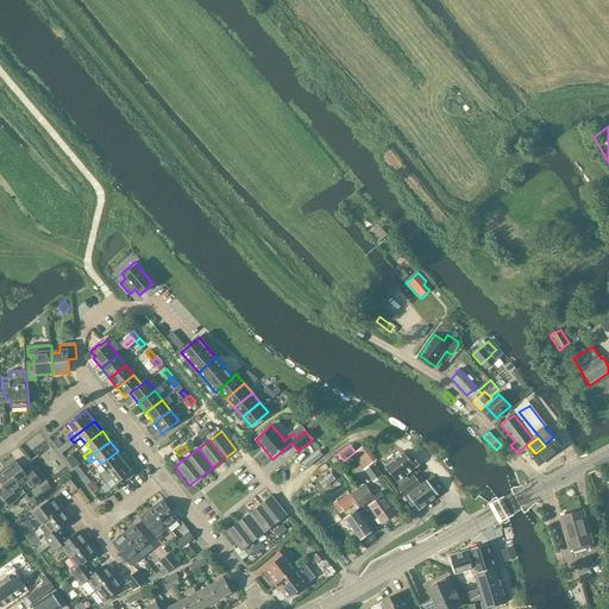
[(102,479),(126,460),(118,451),(101,464),(106,470),(99,476),(102,479)]
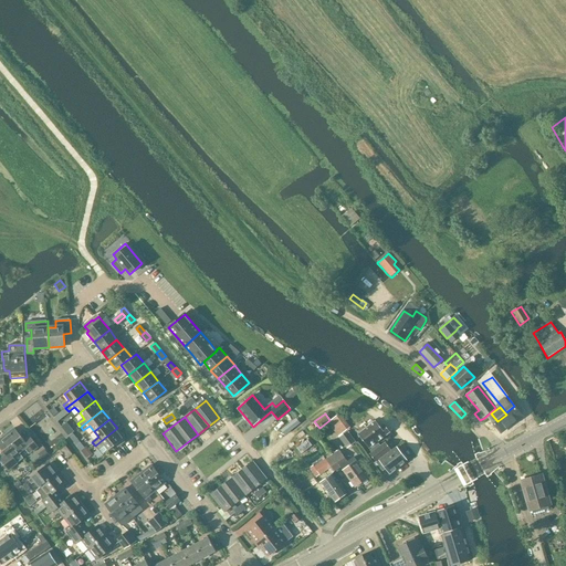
[(369,426),(358,433),(369,448),(389,432),(384,425),(380,427),(375,421),(374,422),(373,421),(371,421),(368,423),(368,425),(369,426)]
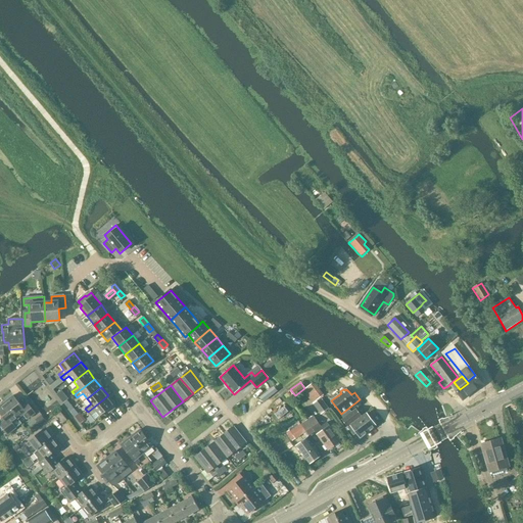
[(5,402),(17,419),(22,415),(27,420),(35,413),(28,403),(22,407),(13,395),(5,402)]
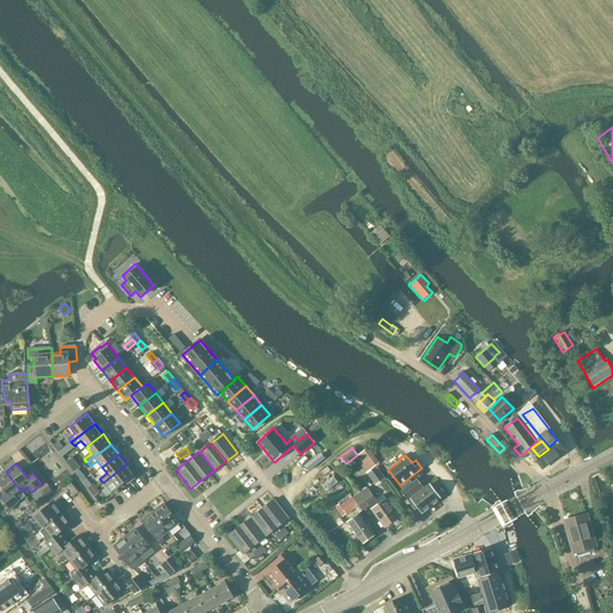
[(135,474),(127,463),(103,483),(107,486),(113,481),(119,487),(135,474)]
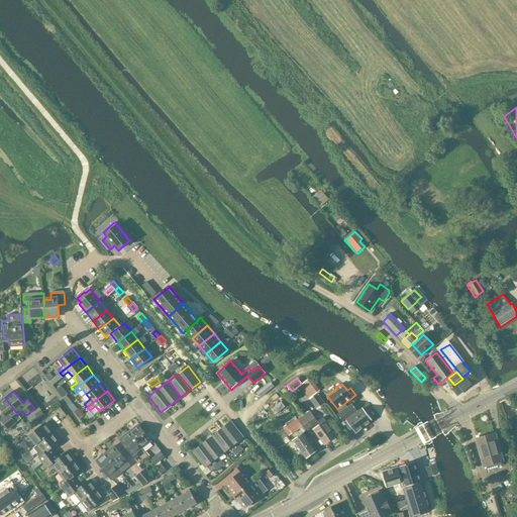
[(310,400),(317,410),(325,404),(318,394),(310,400)]
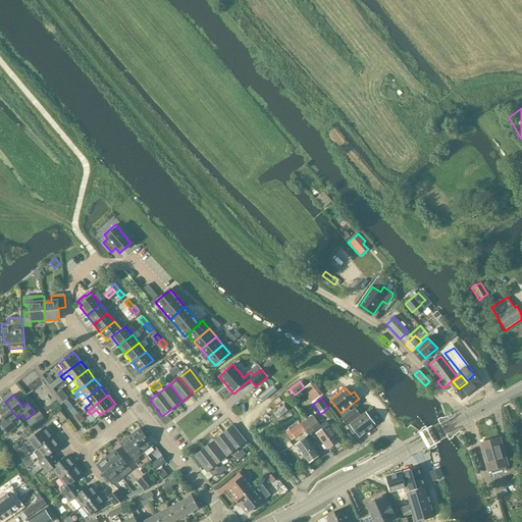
[(12,422),(17,418),(5,402),(0,405),(0,413),(5,420),(0,424),(8,433),(16,427),(12,422)]
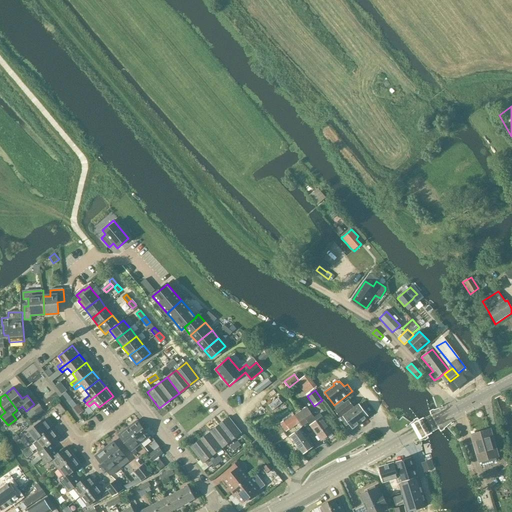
[(278,399),(268,406),(273,411),(282,404),(278,399)]
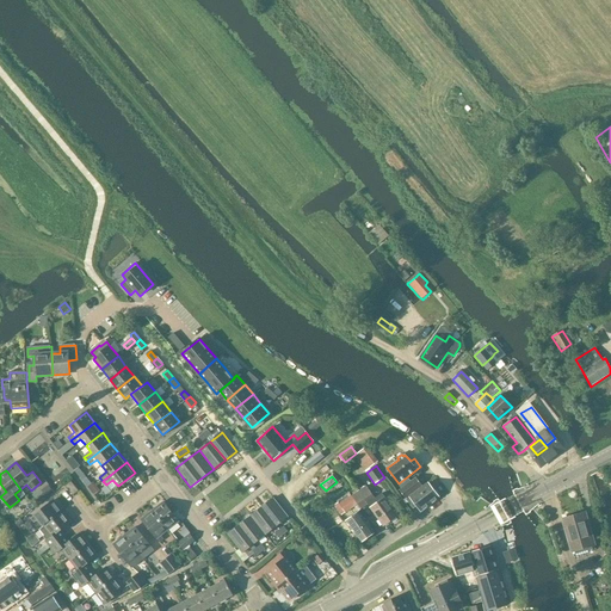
[(406,499),(407,498),(419,488),(418,486),(421,483),(417,477),(411,482),(409,480),(401,486),(402,488),(400,491),(406,499)]
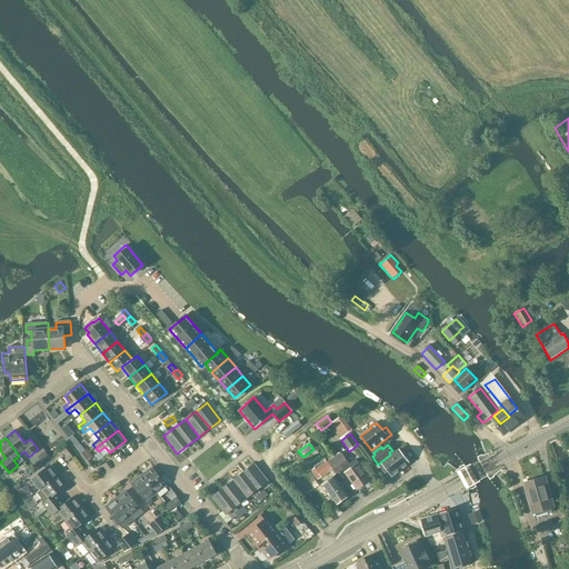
[(68,461),(72,457),(65,447),(60,451),(68,461)]
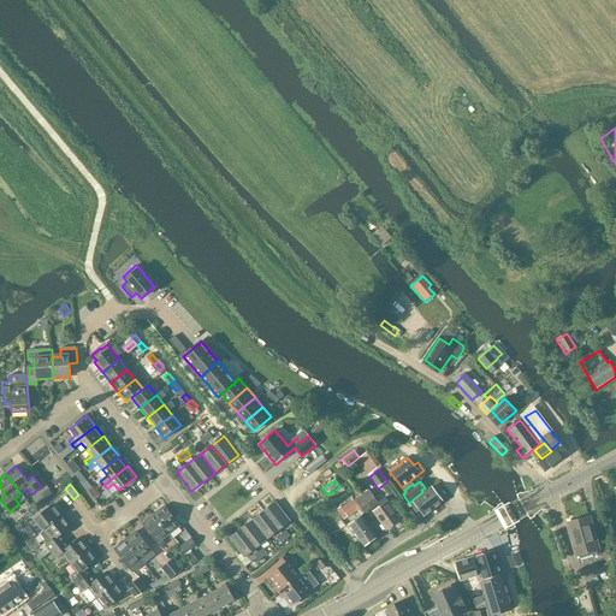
[(431,485),(410,502),(412,503),(410,504),(415,510),(419,508),(425,515),(443,502),(442,501),(443,498),(439,493),(437,493),(431,485)]
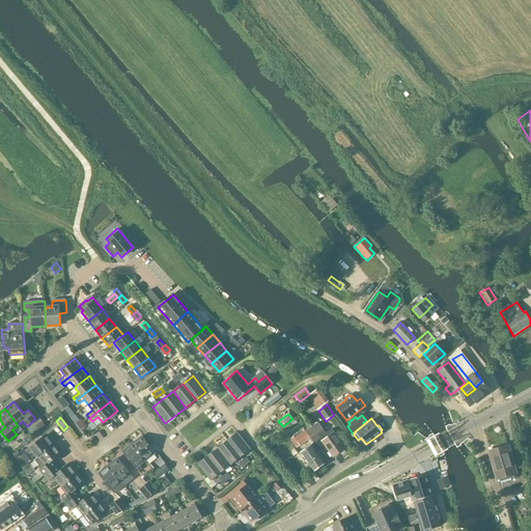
[(43,422),(36,426),(40,431),(47,426),(43,422)]
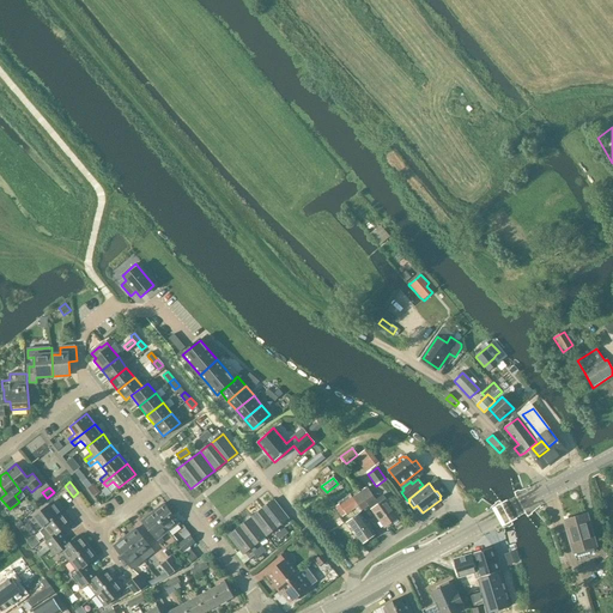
[(353,498),(359,507),(362,510),(369,505),(384,528),(400,517),(383,495),(376,501),(368,487),(353,498)]
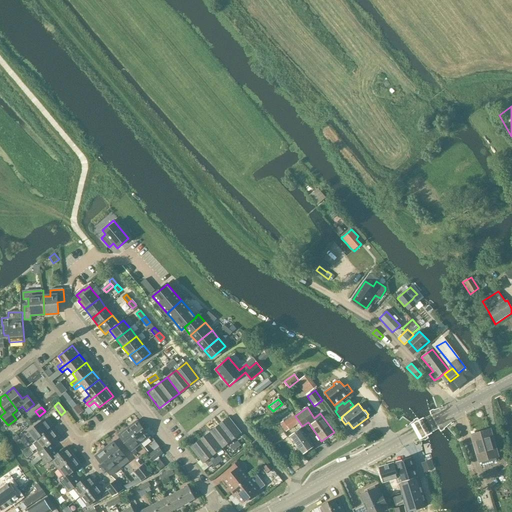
[(300,423),(295,416),(294,415),(284,422),(289,430),(300,423)]
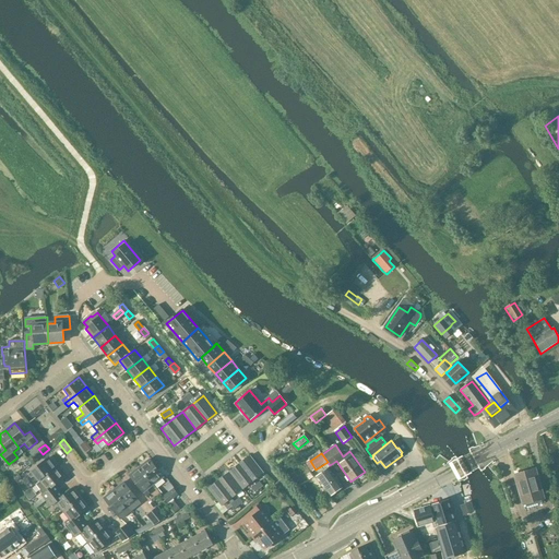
[(250,456),(240,464),(253,480),(263,473),(250,456)]
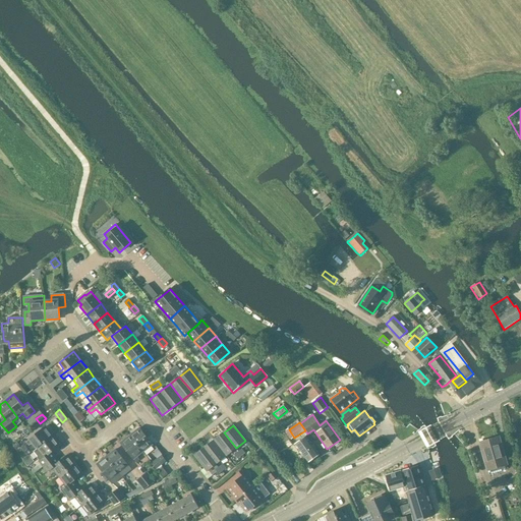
[(37,449),(53,436),(47,426),(30,440),(37,449)]
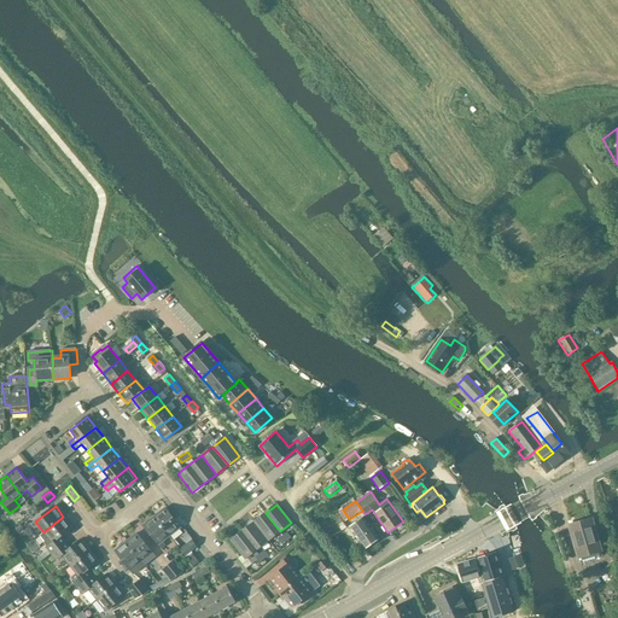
[(155,517),(170,536),(181,526),(165,508),(155,517)]
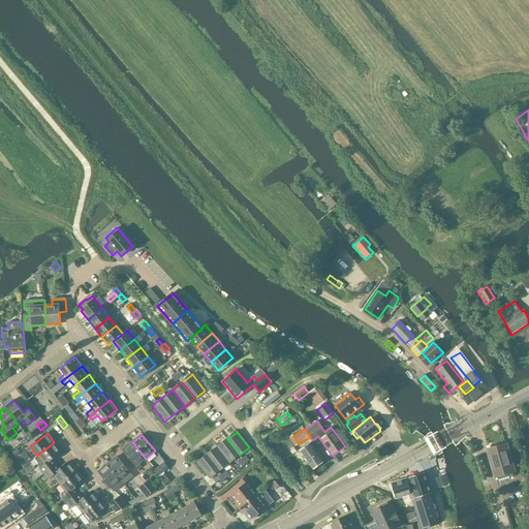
[(230,462),(240,455),(227,439),(218,446),(230,462)]
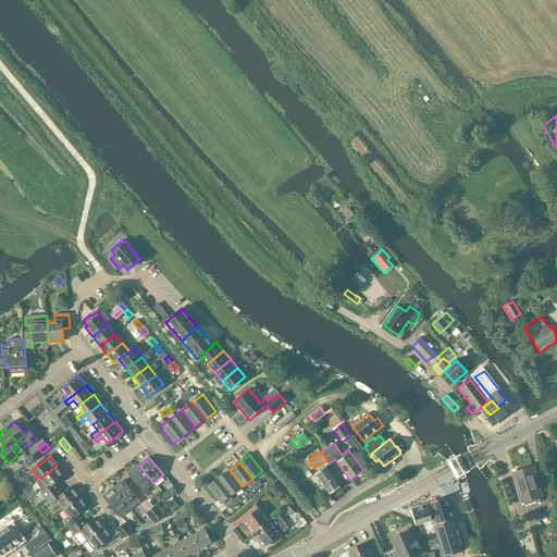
[(47,498),(57,491),(52,485),(64,475),(57,466),(39,480),(45,486),(44,487),(42,490),(42,491),(44,492),(42,493),(47,498)]
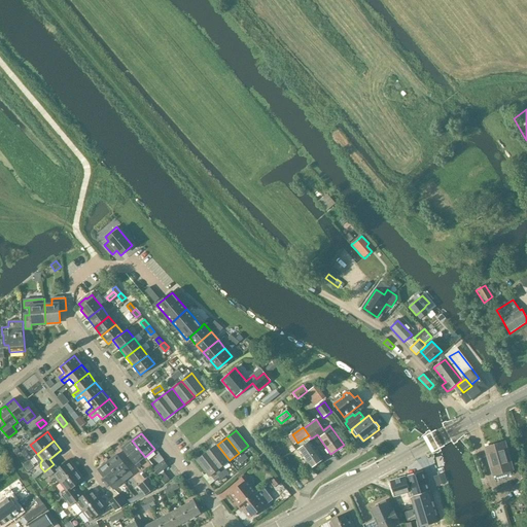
[(132,441),(121,449),(137,467),(141,464),(139,461),(145,457),(132,441)]
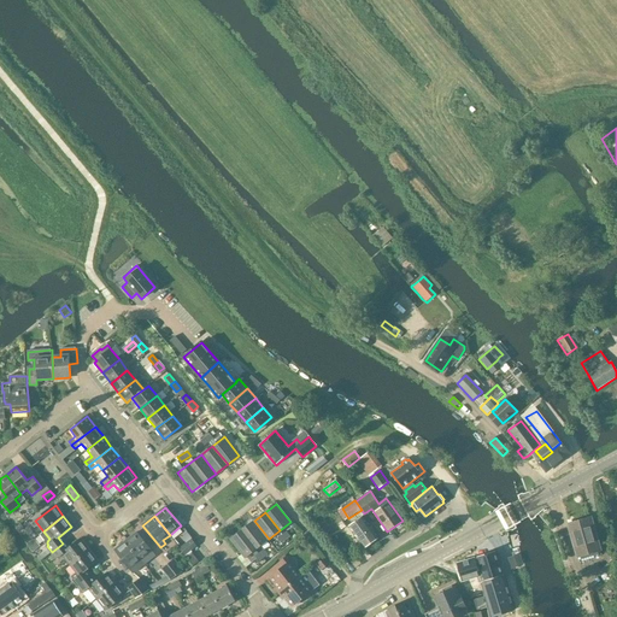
[(364,548),(377,539),(363,517),(350,527),(364,548)]
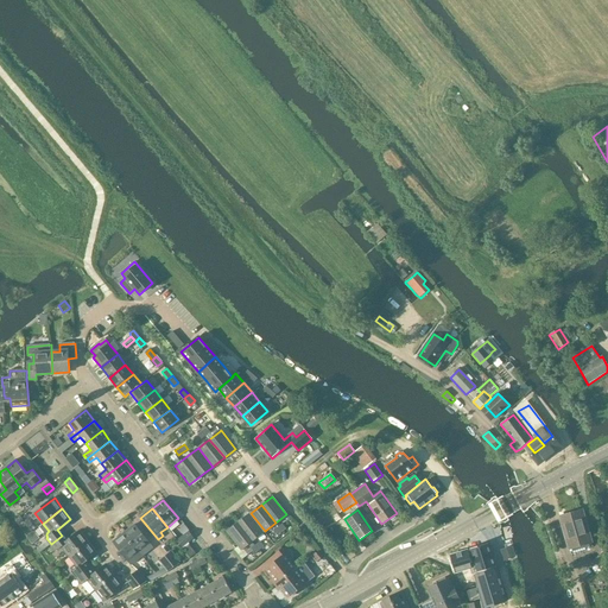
[(582,511),(564,517),(569,532),(564,533),(571,555),(586,550),(584,544),(591,542),(582,511)]
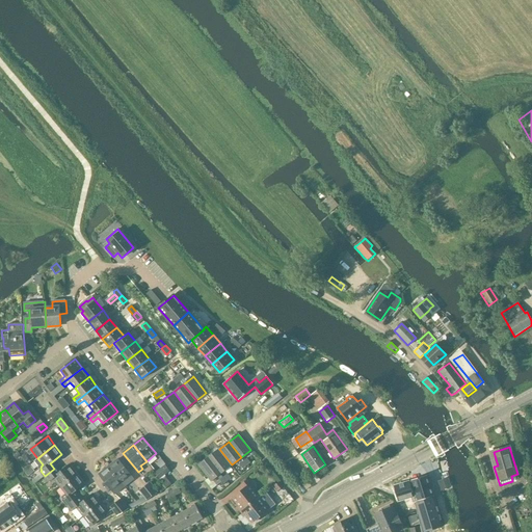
[(219,449),(210,456),(222,472),(232,464),(219,449)]
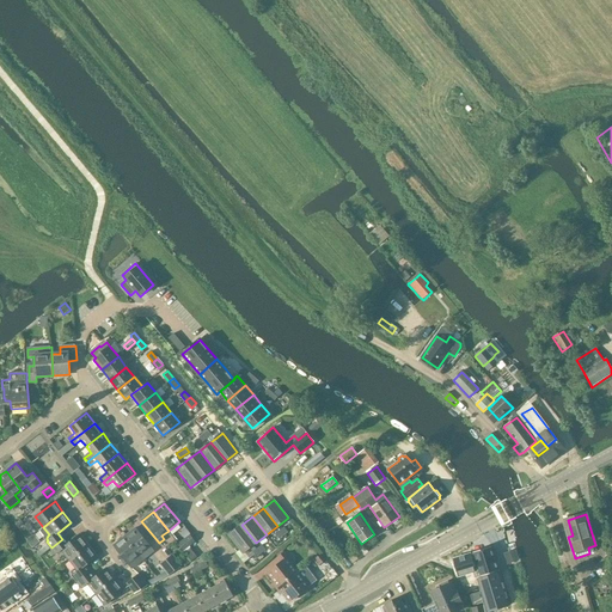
[(256,543),(242,525),(228,536),(240,550),(236,554),(244,563),(250,558),(245,552),(256,543)]
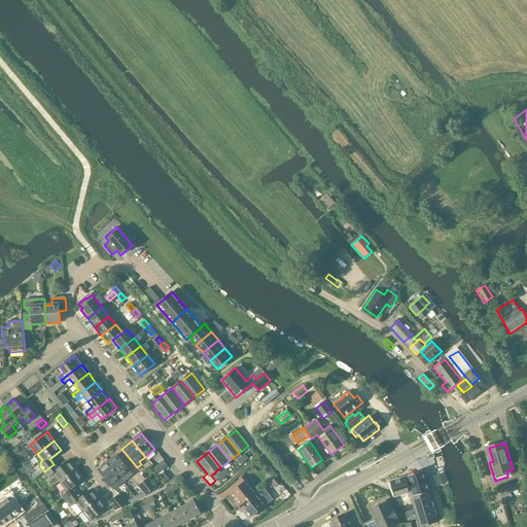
[(107,462),(124,483),(133,475),(117,455),(107,462)]
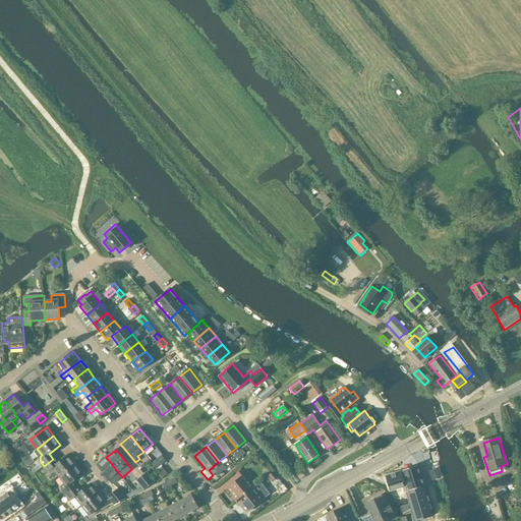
[(59,477),(75,464),(69,455),(57,465),(53,459),(44,466),(48,472),(49,471),(50,472),(51,472),(53,472),(54,471),(59,477)]
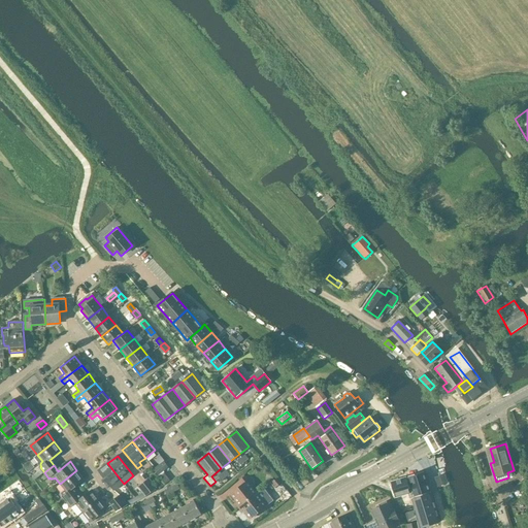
[(159,474),(167,467),(163,462),(155,469),(159,474)]
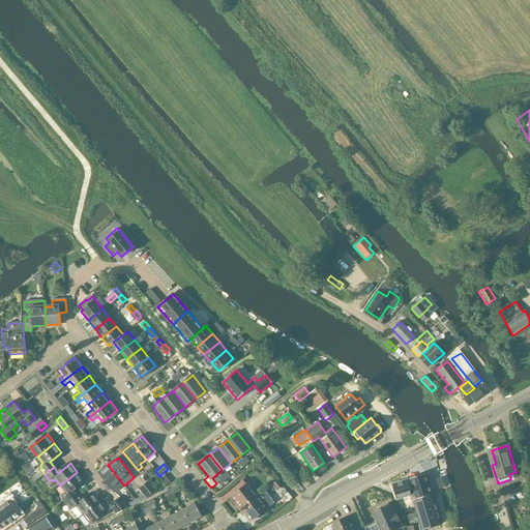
[(28,465),(24,468),(29,474),(33,471),(28,465)]
